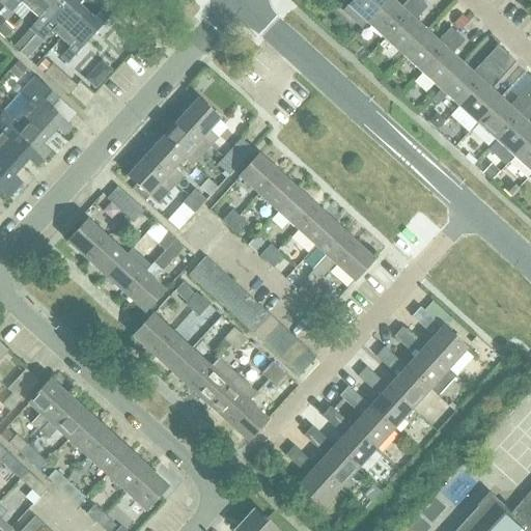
[(20,3),(29,11),(38,0),(10,0),(4,7),(10,14),(20,3)]
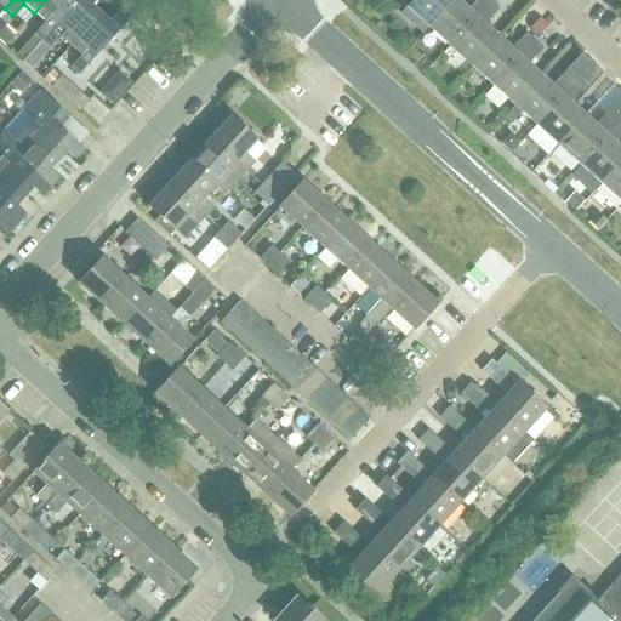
[(34,34),(15,55),(22,62),(41,41),(78,0),(45,0),(34,13),(44,23),(34,34)]
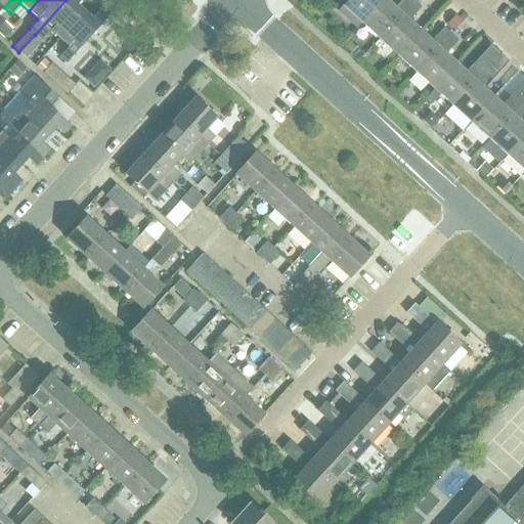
[(50,31),(59,39),(84,11),(77,4),(81,0),(66,0),(35,35),(41,41),(50,31)]
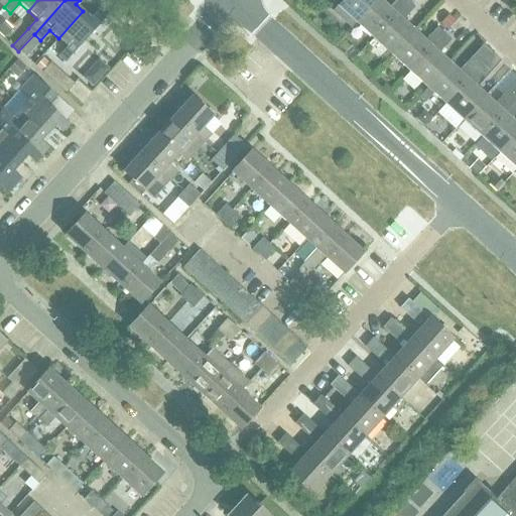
[(351,27),(356,23),(376,0),(331,0),(337,5),(332,10),(351,27)]
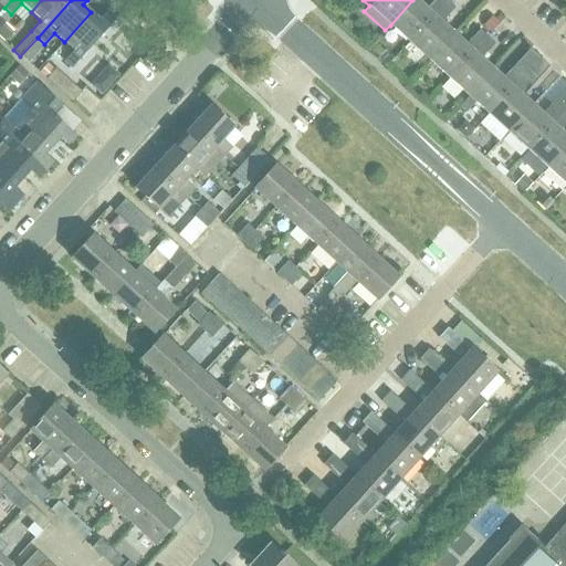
[(412,0),(390,25),(410,43),(448,1),(447,0),(431,0),(426,7),(418,0),(412,0)]
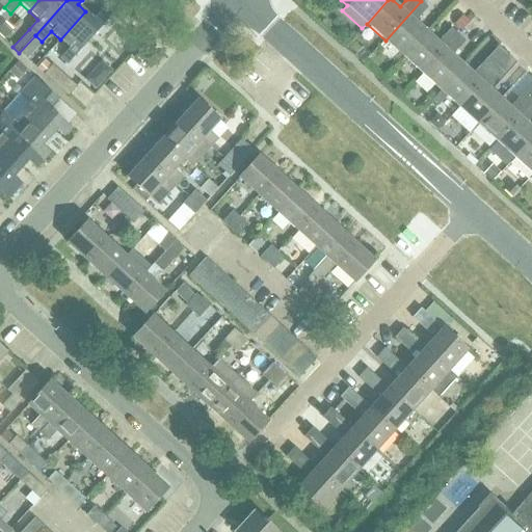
[(386,41),(403,57),(427,31),(415,20),(427,6),(421,1),(386,41)]
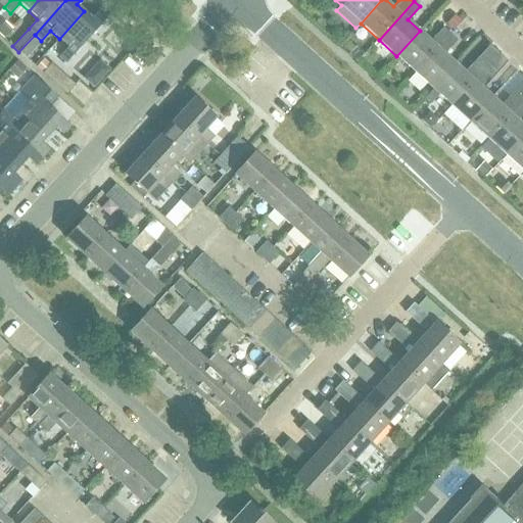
[(84,11),(59,39),(67,47),(58,57),(65,63),(107,17),(99,10),(92,18),(84,11)]
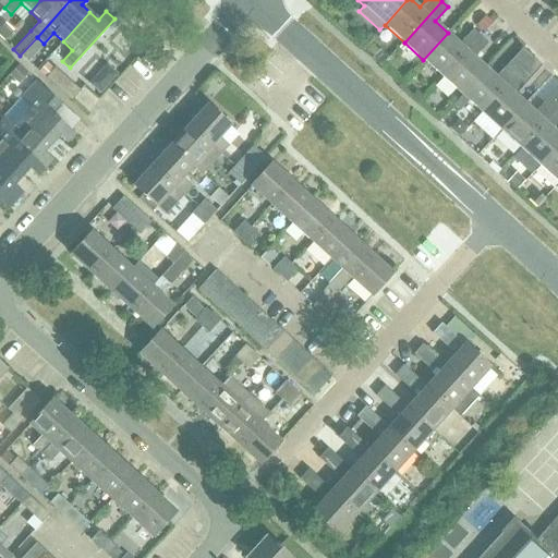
[(423,60),(443,77),(480,36),(472,28),(459,43),(448,33),(423,60)]
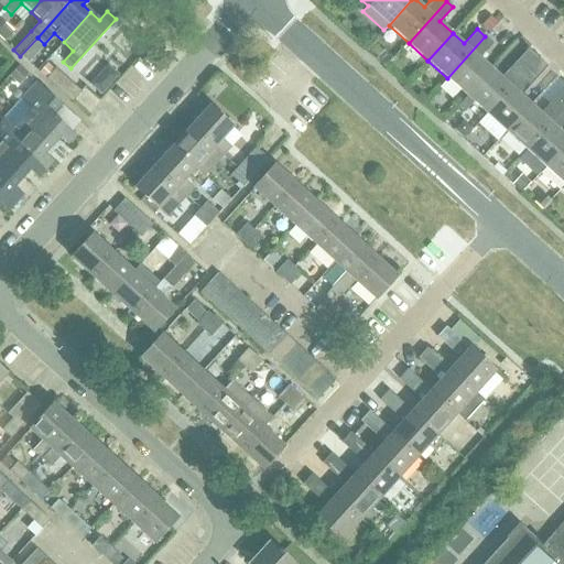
[(447,78),(466,96),(491,68),(479,57),(492,43),(485,36),(447,78)]
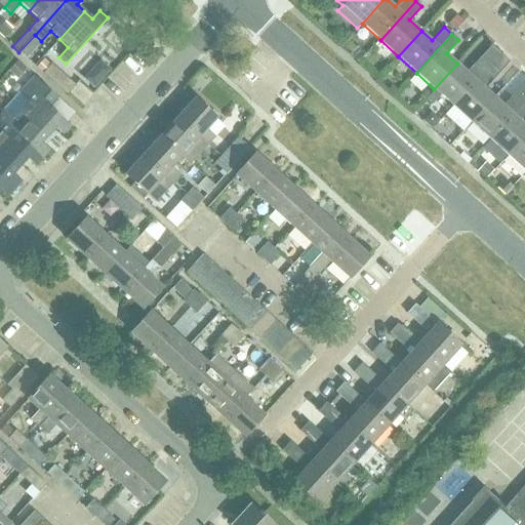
[(434,89),(453,107),(501,53),(492,45),(473,65),(475,67),(469,74),(457,64),(434,89)]
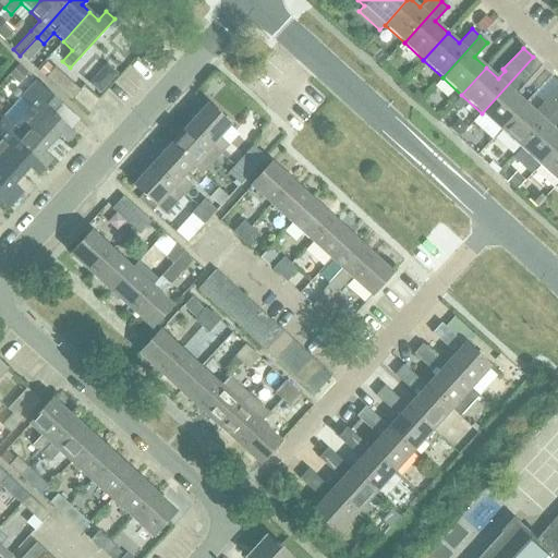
[(482,113),(500,130),(524,102),(512,92),(520,84),(522,86),(542,65),(533,57),(482,113)]
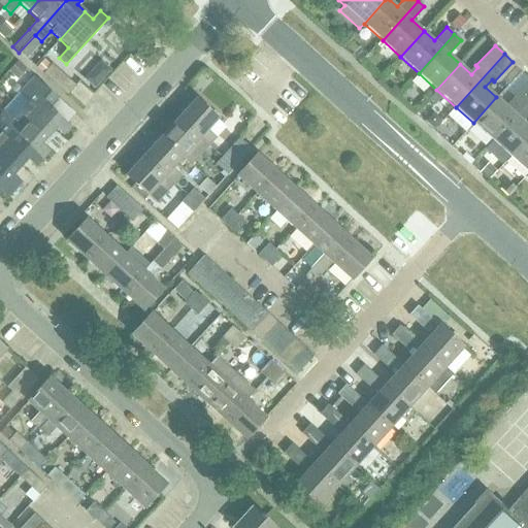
[(14,92),(33,68),(22,59),(3,81),(14,92)]
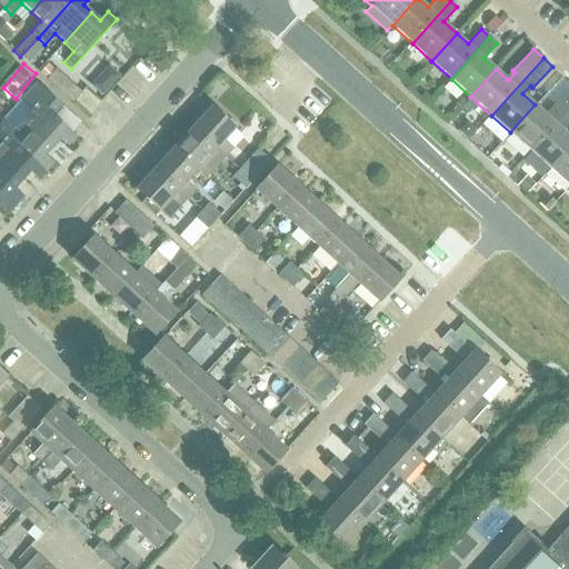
[(47,80),(73,105),(82,93),(56,70),(47,80)]
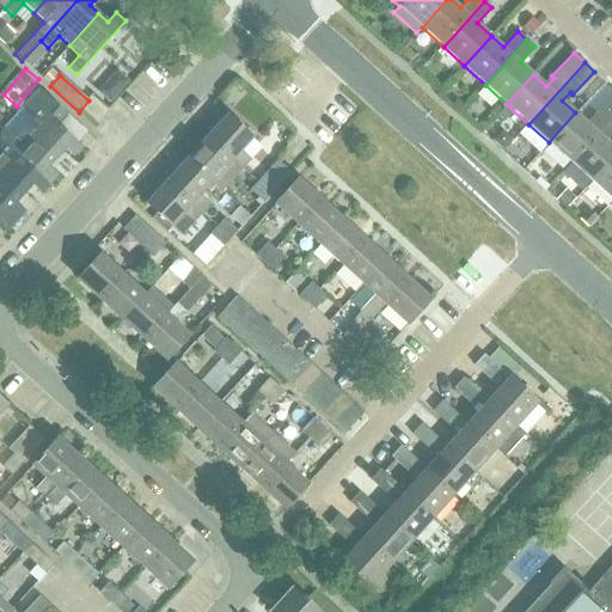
[(34,120),(25,129),(57,159),(66,151),(75,159),(84,150),(57,126),(67,115),(41,91),(23,110),(34,120)]
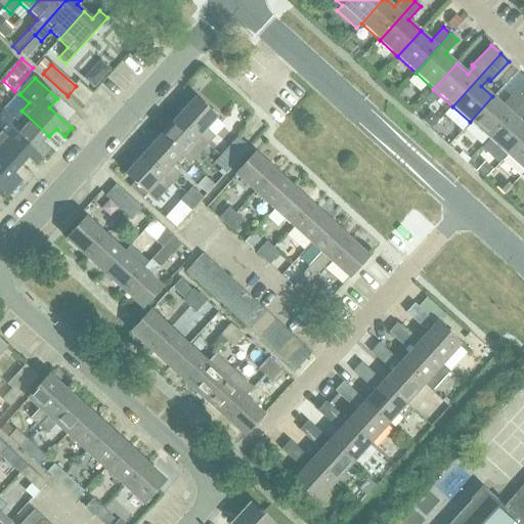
[(475,117),(470,122),(488,138),(509,116),(523,98),(523,80),(509,97),(511,99),(504,106),(492,96),(475,116),(475,117)]
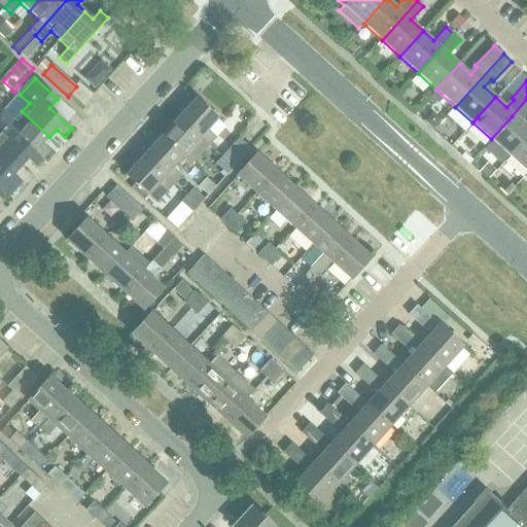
[(526,99),(512,116),(491,139),(510,156),(526,136),(526,126),(521,120),(526,113),(526,99)]
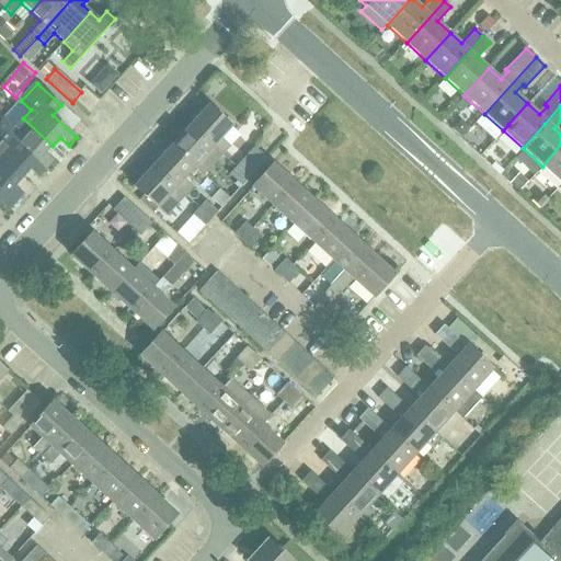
[(208,106),(190,126),(222,156),(231,147),(222,139),(232,128),(208,106)]
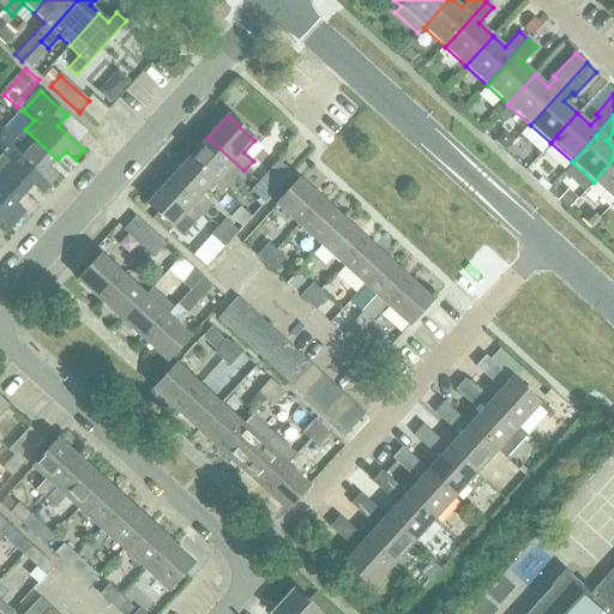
[(5,130),(0,134),(0,142),(49,186),(59,176),(49,168),(58,160),(25,130),(16,139),(5,130)]
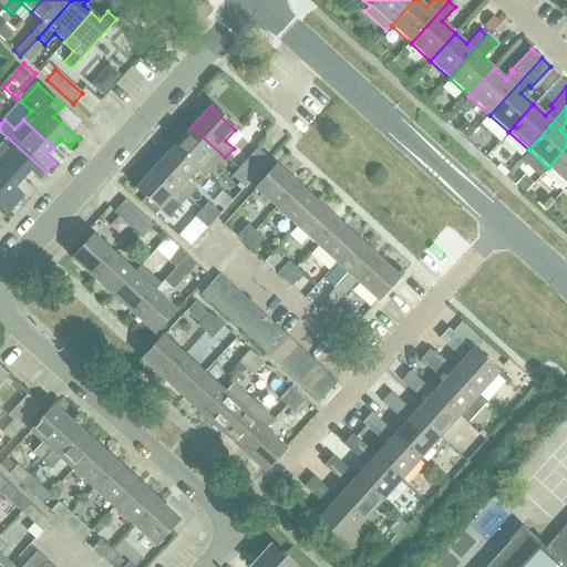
[(192,127),(173,148),(198,171),(206,178),(225,157),(192,127)]
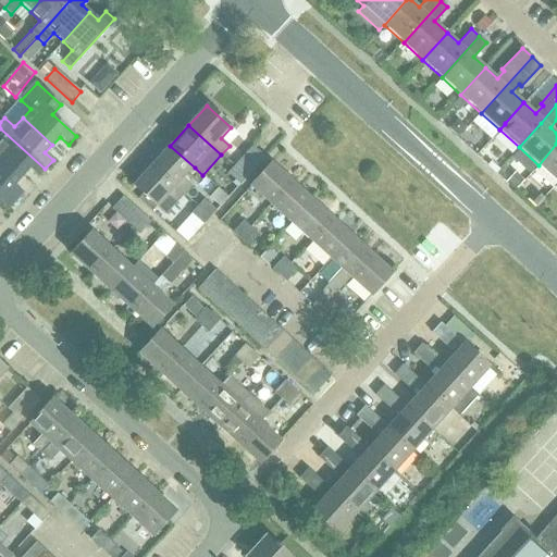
[(0,140),(0,157),(23,177),(31,169),(38,176),(45,169),(0,128),(0,140)]
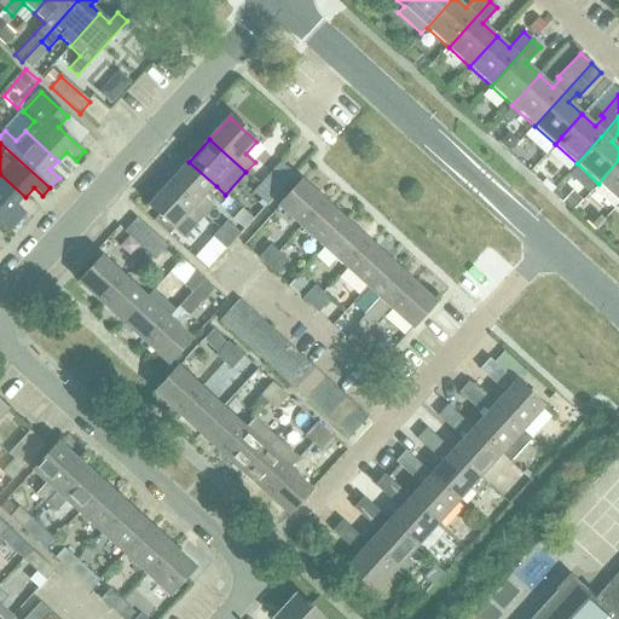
[(618,160),(599,184),(618,202),(618,160)]
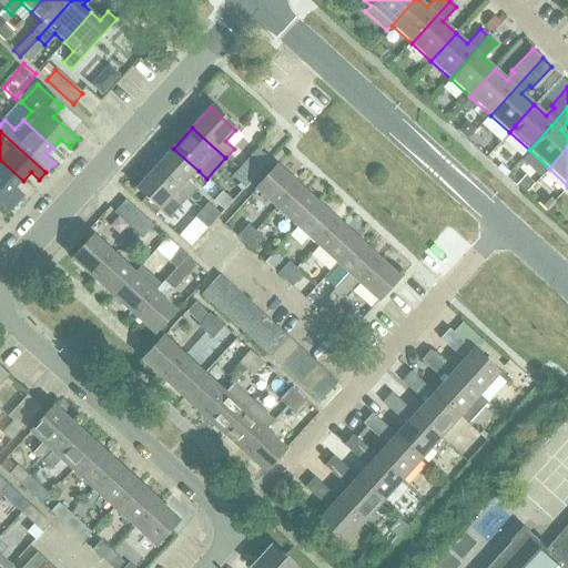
[(173,149),(155,169),(189,199),(199,189),(190,181),(199,171),(173,149)]
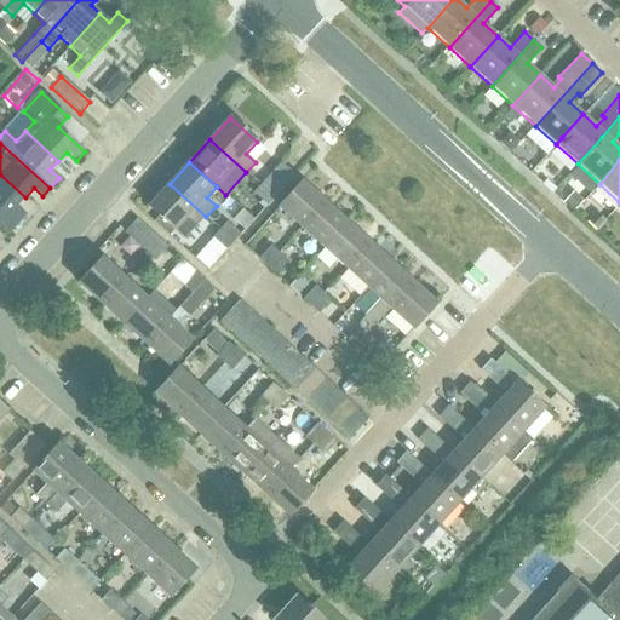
[(262,187),(275,199),(294,177),(281,165),(262,187)]
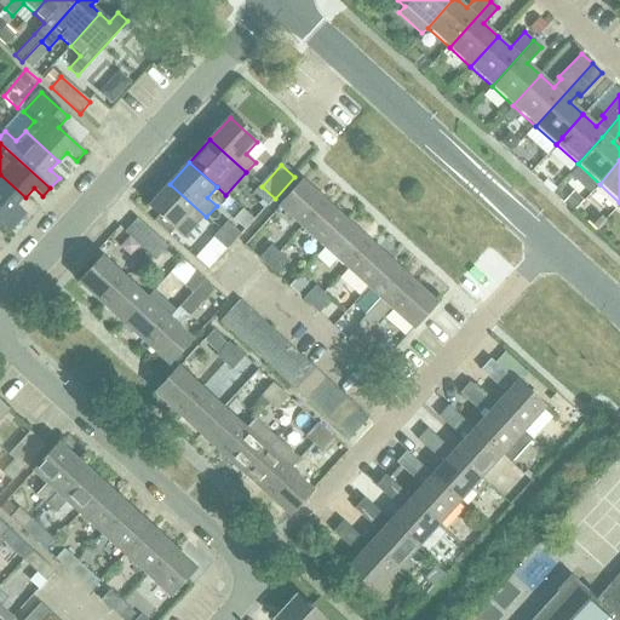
[(0,207),(18,224),(27,214),(17,206),(26,197),(0,174),(0,207)]
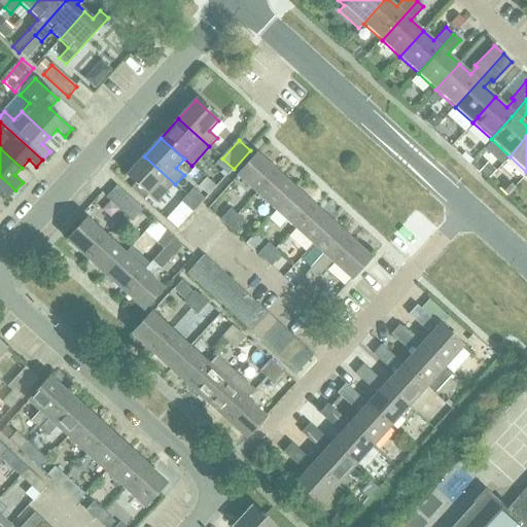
[(237,177),(256,194),(276,172),(256,155),(237,177)]
